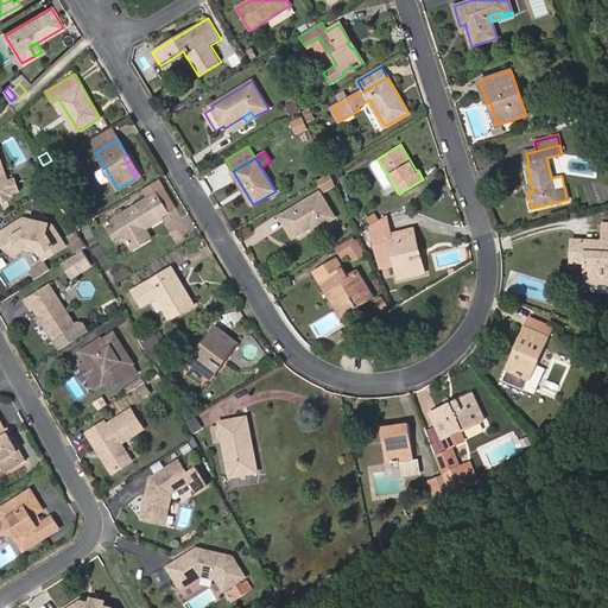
[(388,176),(378,158),(371,162),(369,165),(379,181),(388,176)]
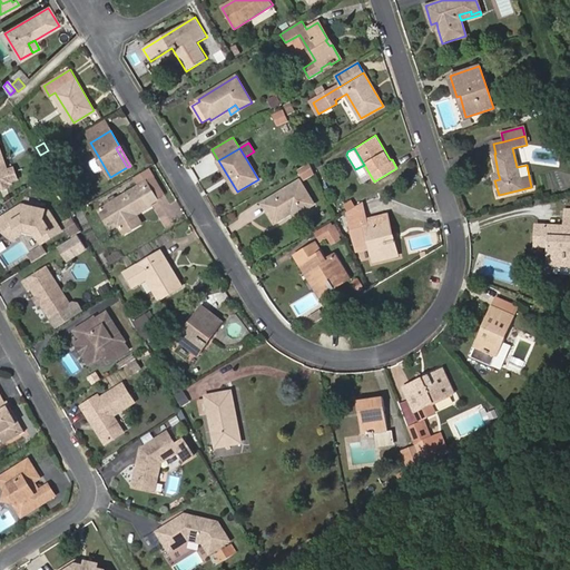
[(11,183),(10,180),(7,169),(0,149),(0,189),(8,187),(9,183),(11,183)]
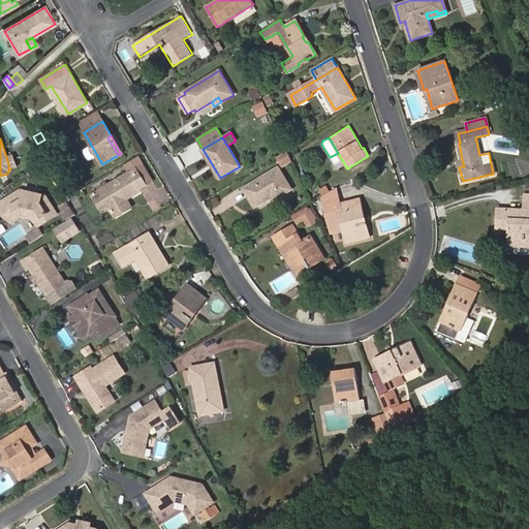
[(287,151),(277,156),(282,165),(291,160),(287,151)]
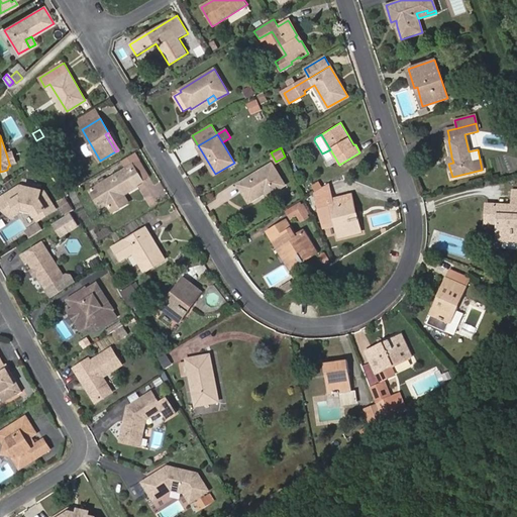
[(9,164),(15,162),(12,151),(6,153),(9,164)]
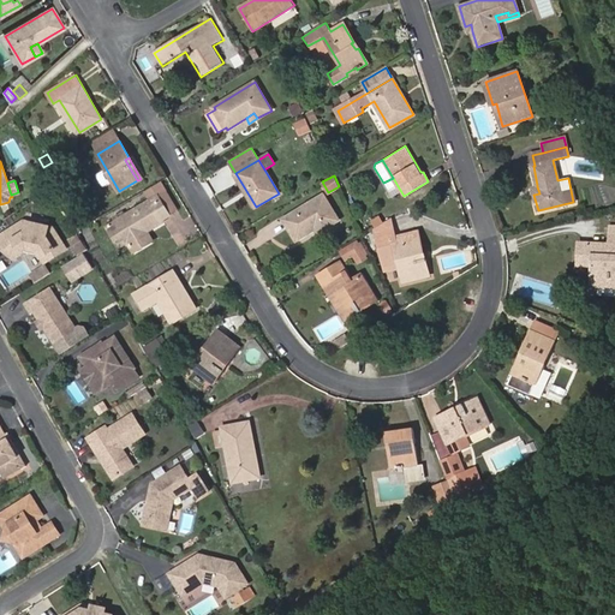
[(168,214),(177,210),(161,184),(147,192),(151,201),(157,197),(168,214)]
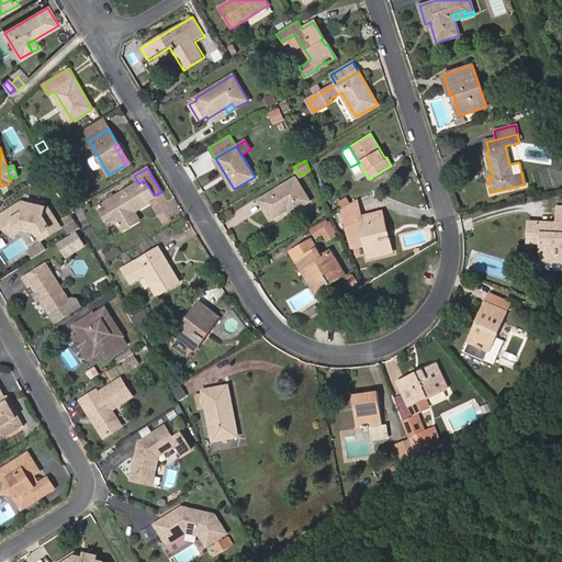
[(298,208),(308,202),(295,179),(259,200),(271,218),(288,209),(296,204),(298,208)]
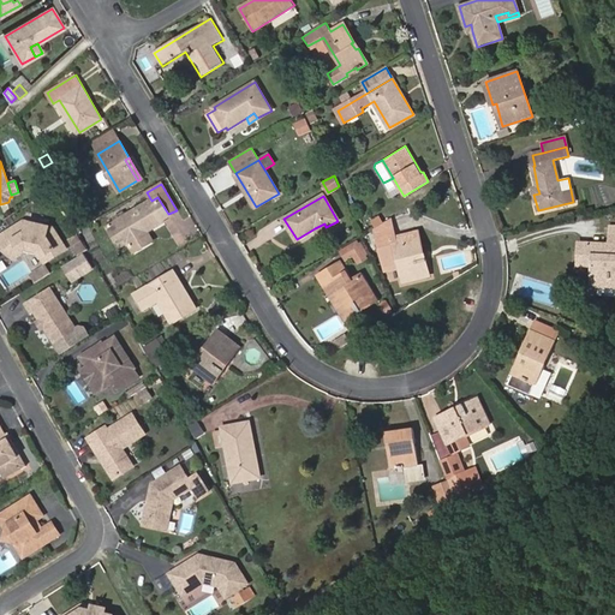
[(147,232),(162,222),(162,220),(169,215),(168,214),(157,197),(151,201),(117,221),(129,242),(135,251),(148,243),(143,234),(147,232)]
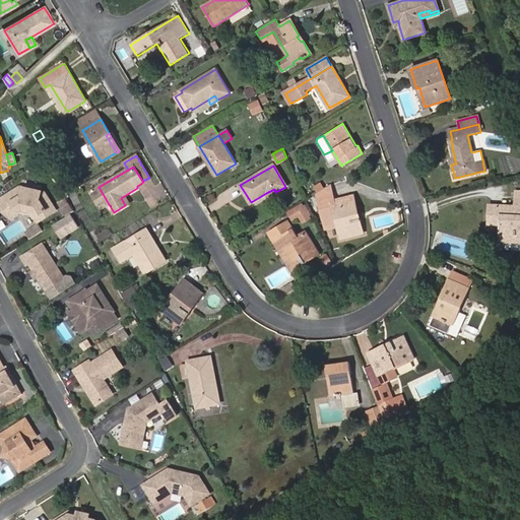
[(317,192),(324,187),(321,182),(313,186),(317,192)]
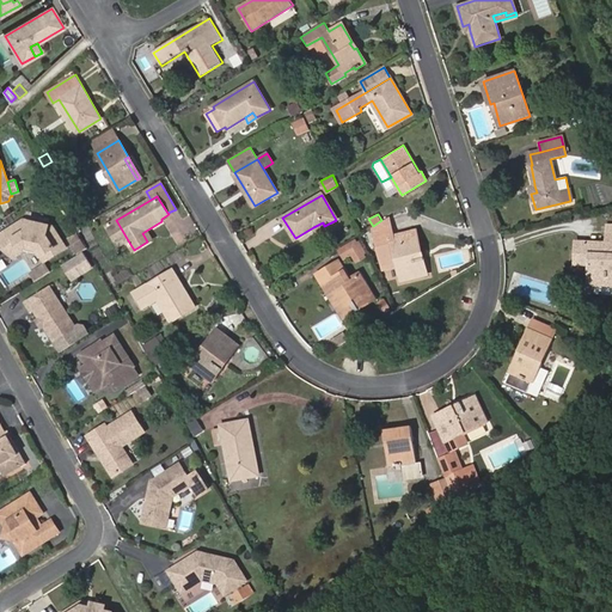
[(418,259),(422,259),(415,232),(392,237),(387,216),(381,220),(373,226),(372,226),(379,257),(395,254),(396,259),(401,279),(422,274),(418,259)]
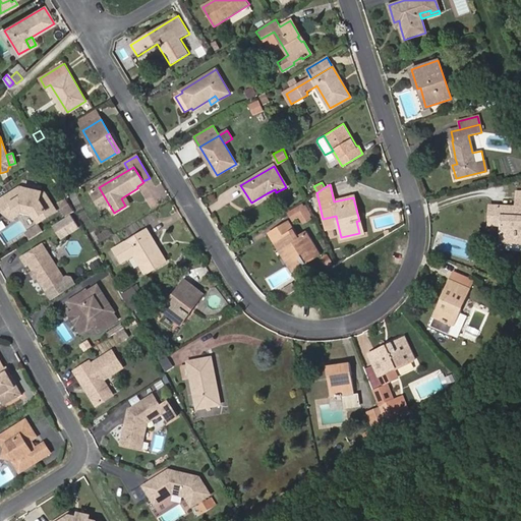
[(91,191),(101,210),(109,205),(99,187),(91,191)]
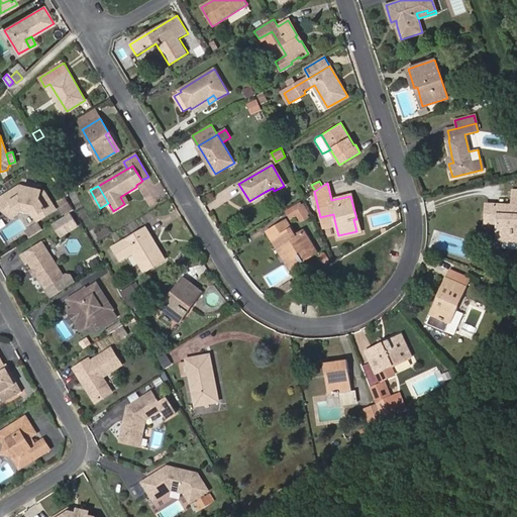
[(38,222),(57,210),(45,192),(20,187),(0,200),(0,205),(4,211),(10,208),(15,216),(24,211),(32,213),(38,222)]
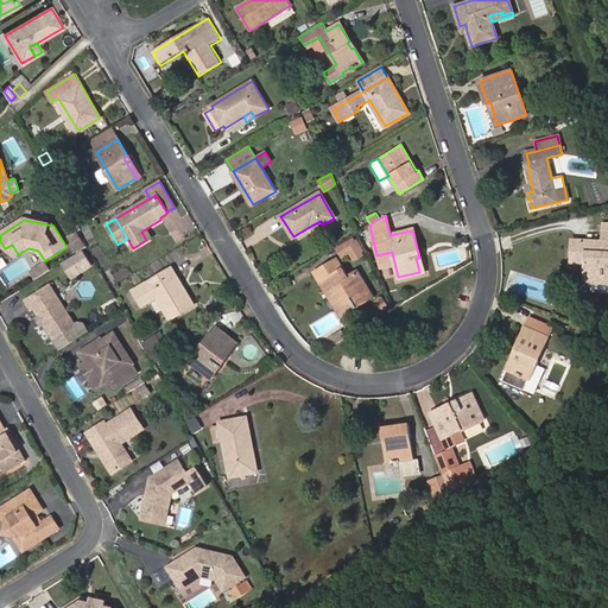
[(593,282),(607,282),(607,230),(605,232),(603,240),(572,240),(572,261),(586,263),(593,263),(593,282)]
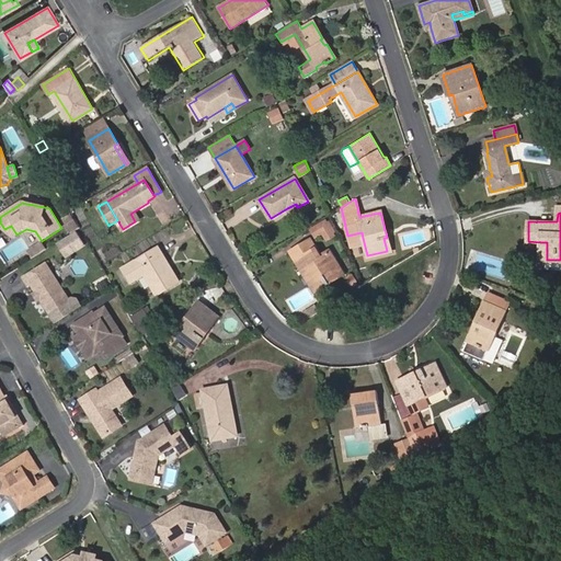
[(70,229),(77,226),(70,215),(64,219),(70,229)]
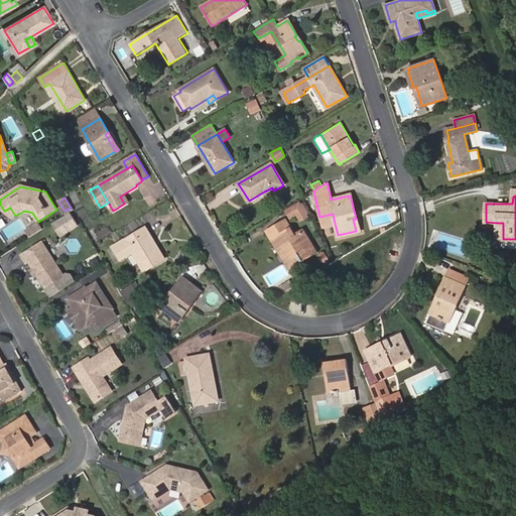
[(4,211),(12,218),(15,216),(10,208),(4,211)]
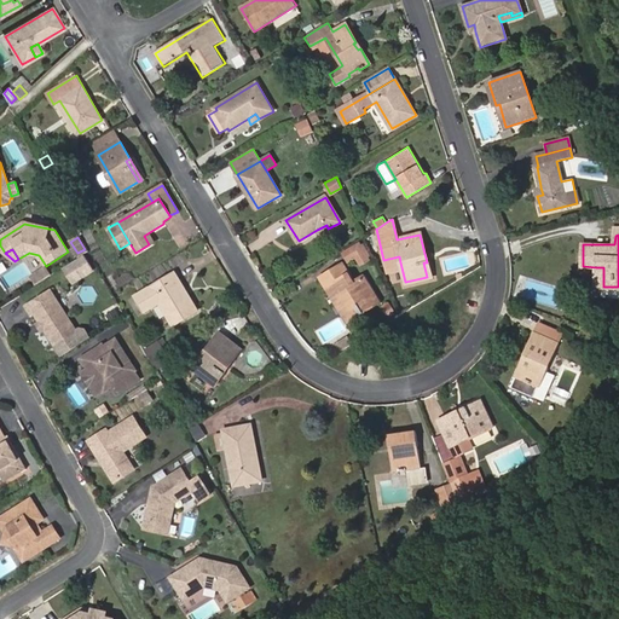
[(93,270),(84,256),(64,268),(74,283),(93,270)]
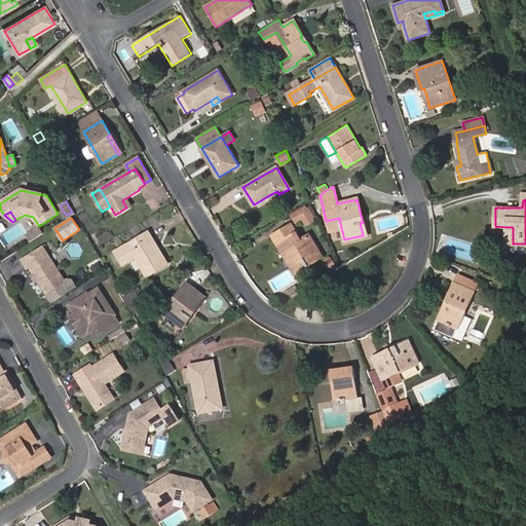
[(307,266),(322,257),(308,235),(301,240),(291,225),(272,236),(282,252),(287,249),(296,264),(303,260),(307,266)]
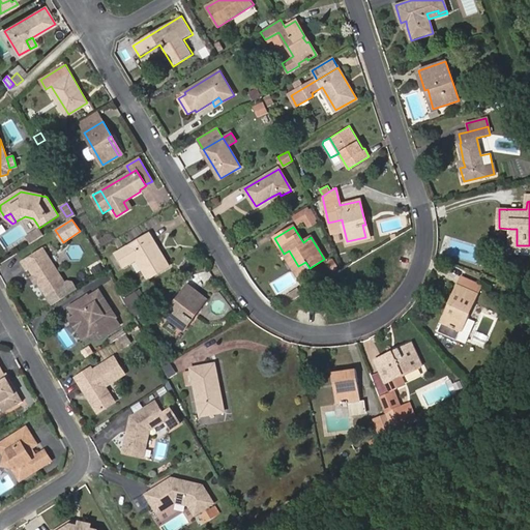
[(37,241),(45,236),(40,230),(28,238),(30,241),(35,238),(37,241)]
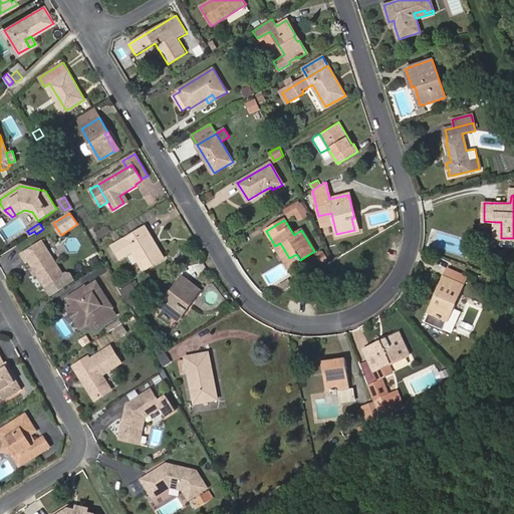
[(143,269),(163,258),(145,227),(112,246),(118,258),(132,251),(143,269)]
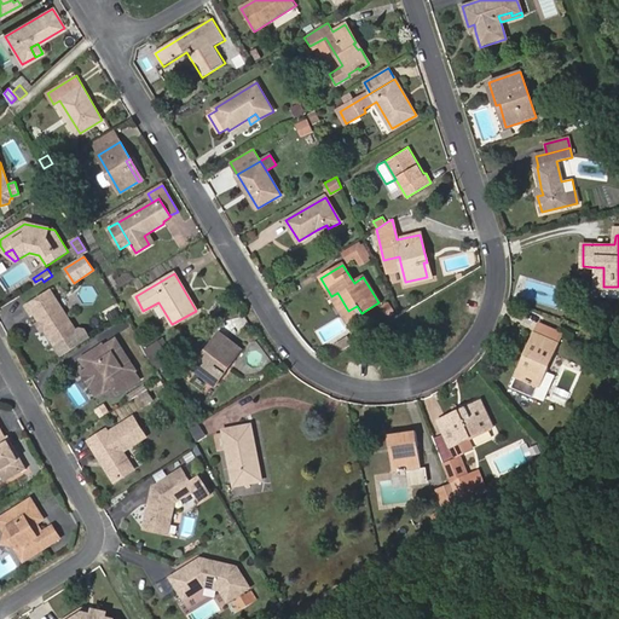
[(618,287),(603,287),(603,294),(605,296),(618,296),(618,287)]
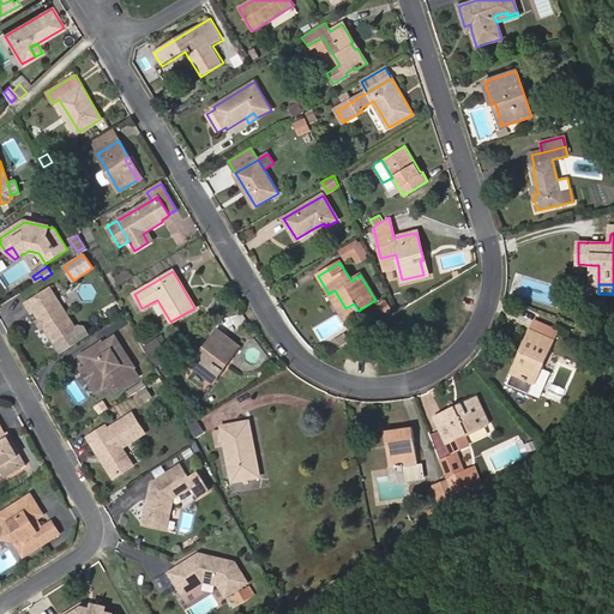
[(54,344),(76,330),(49,289),(25,305),(31,314),(34,313),(54,344)]
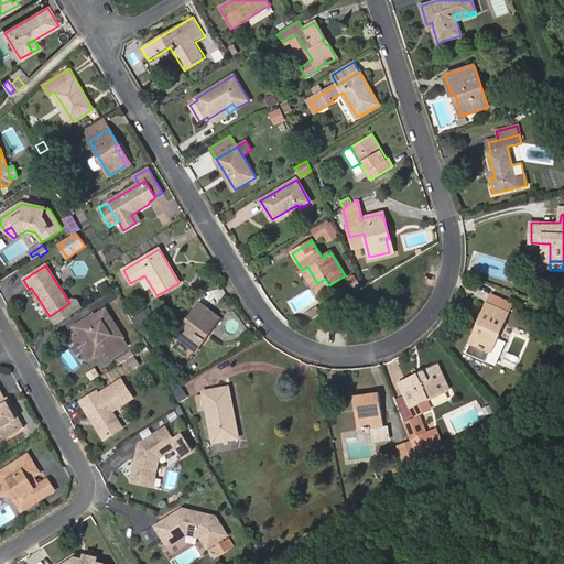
[(302,270),(316,293),(329,285),(325,279),(317,283),(307,267),(302,270)]
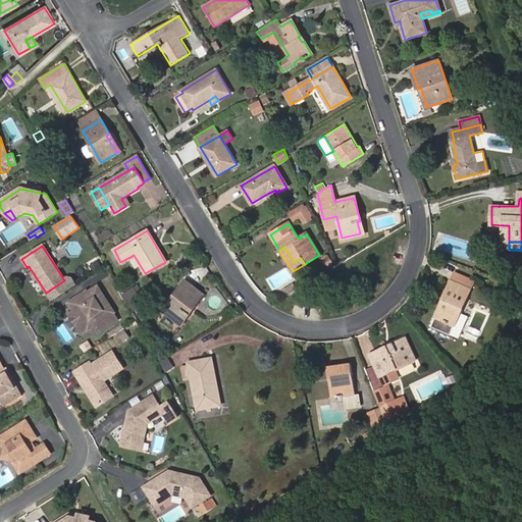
[(473,280),(455,272),(452,281),(469,289),(473,280)]
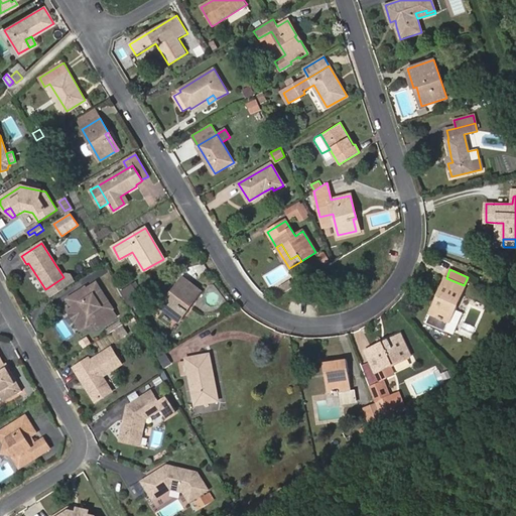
[(70,286),(63,277),(45,289),(51,298),(70,286)]
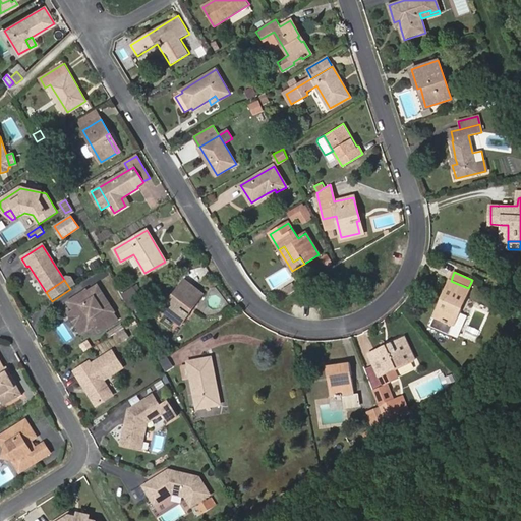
[(431,326),(450,334),(468,288),(451,281),(431,326)]
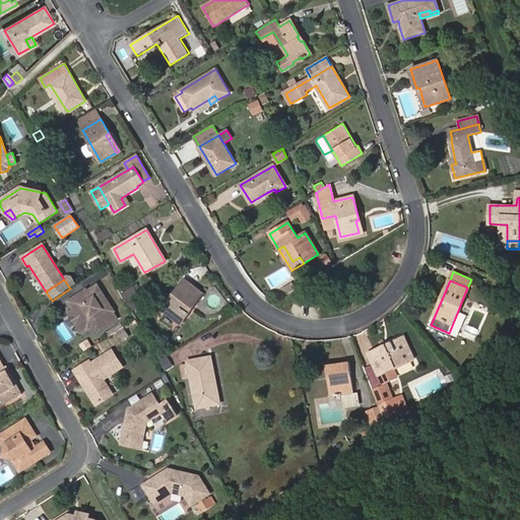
[(192,304),(194,306),(202,294),(185,281),(163,310),(178,322),(184,314),(187,316),(190,312),(187,310),(192,304)]
